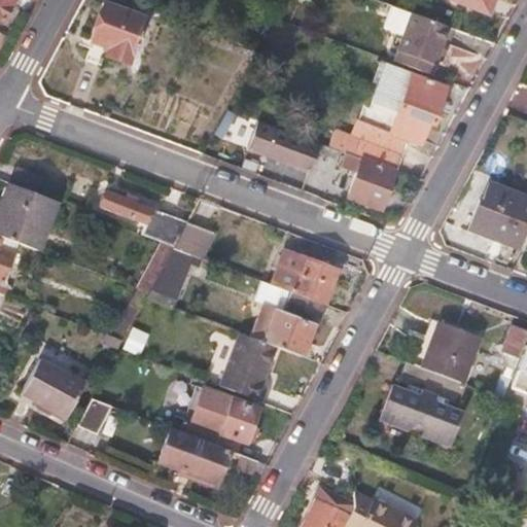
[(0,0),(0,20),(2,22),(12,0),(0,0)]
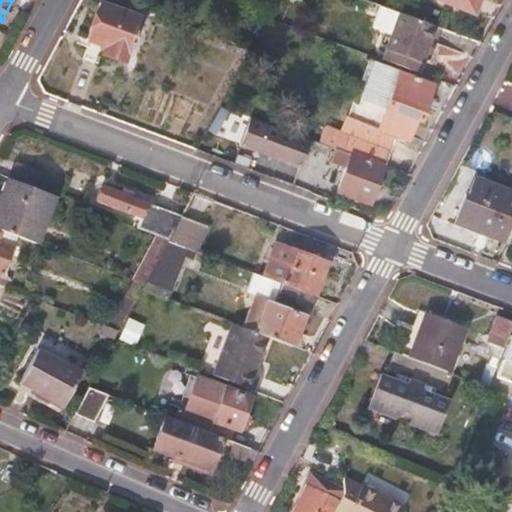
[(441,0),(474,12),(478,0),(441,0)]
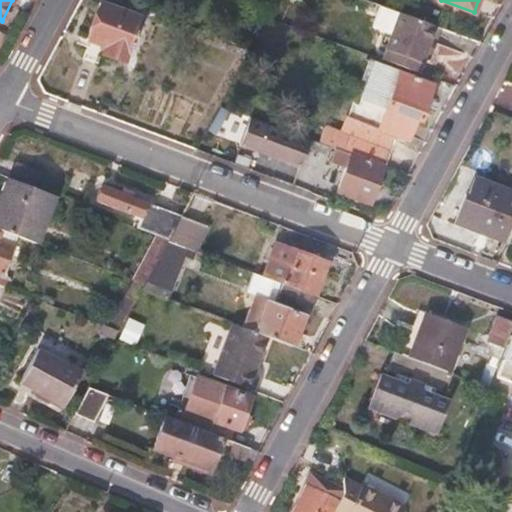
[(103,46),(100,53),(124,62),(140,16),(101,1),(85,39),(103,46)]
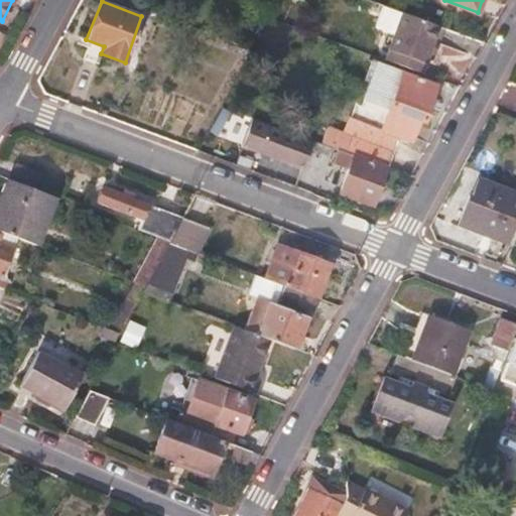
[(438,28),(402,14),(389,48),(425,62),(438,28)]
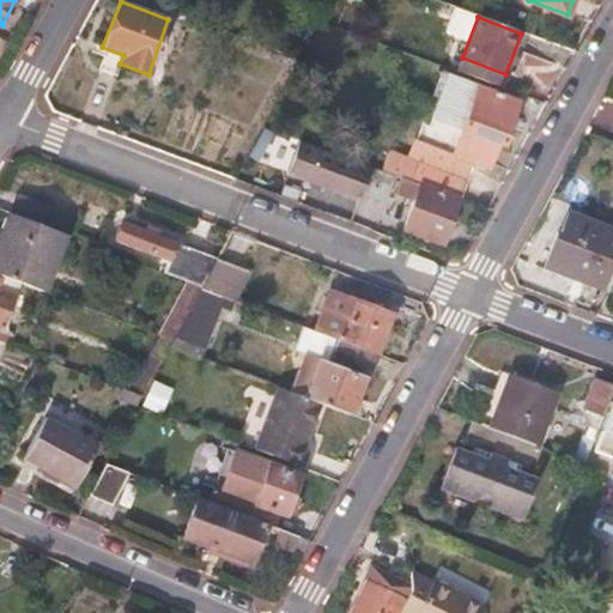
[(501,86),(505,74),(462,58),(457,71),(501,86)]
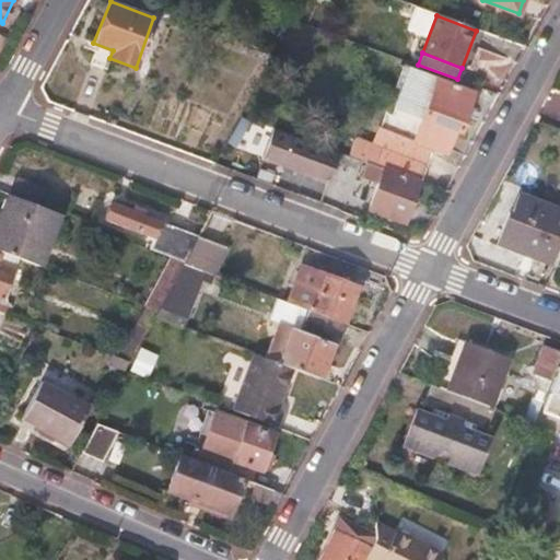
[(457,135),(473,92),(409,69),(395,107),(389,105),(374,143),(357,138),(350,155),(366,161),(419,181),(430,148),(444,153),(452,132),(457,135)]
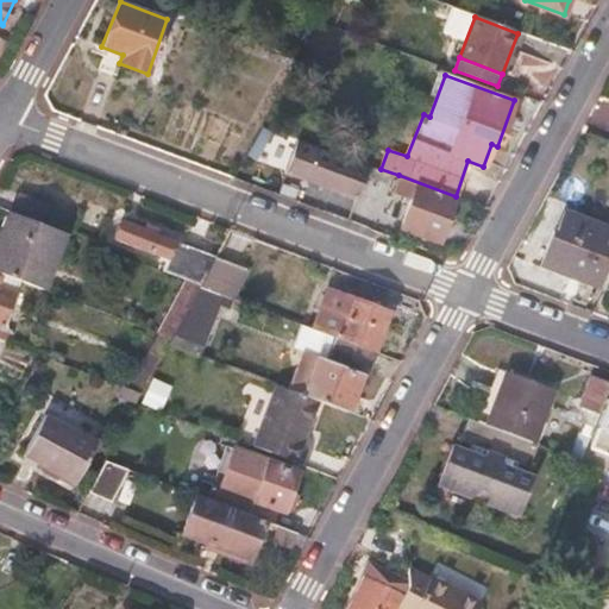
[(263,129),(257,144),(280,152),(286,137),(263,129)]
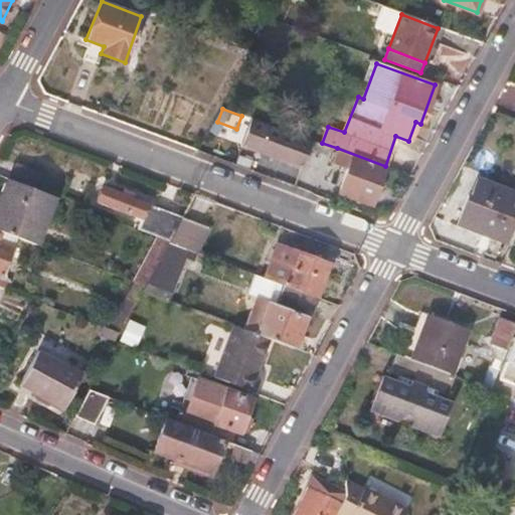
[(370,204),(385,166),(337,148),(333,161),(348,167),(339,193),(370,204)]
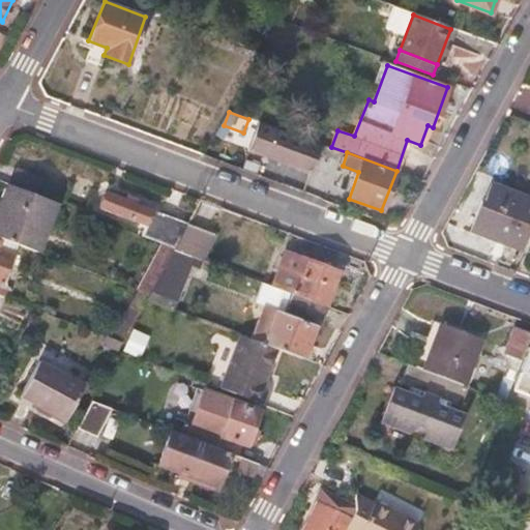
[(37,196),(43,179),(15,168),(8,184),(37,196)]
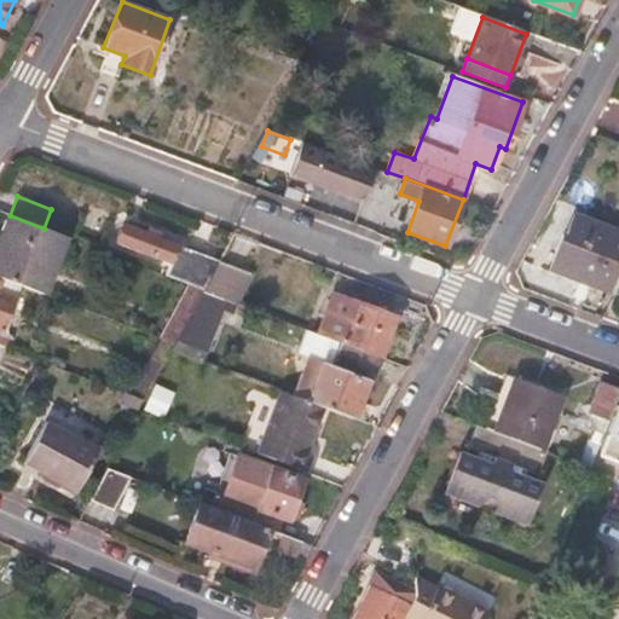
[(611,291),(618,268),(618,229),(572,210),(550,268),(611,291)]
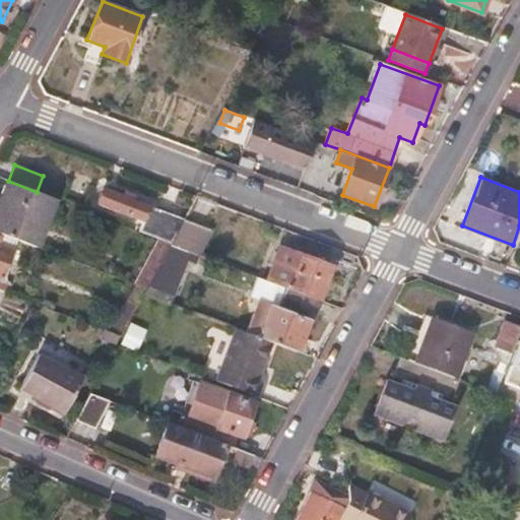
[(38,248),(56,199),(37,192),(8,181),(0,201),(0,233),(22,242),(38,248)]
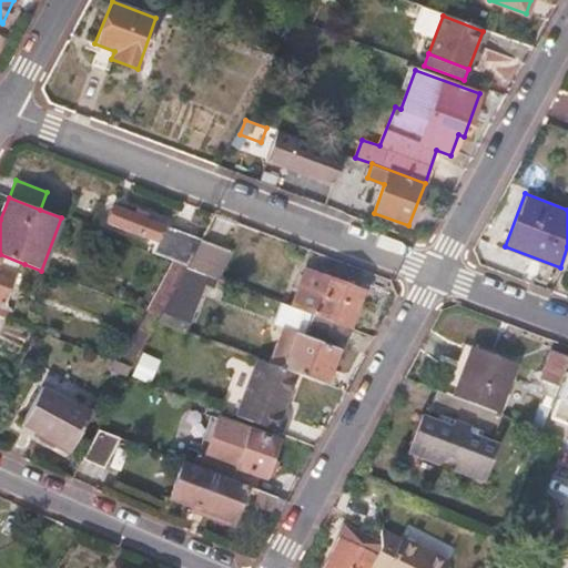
[(188,266),(202,240),(112,206),(105,223),(155,242),(152,252),(173,261),(188,266)]
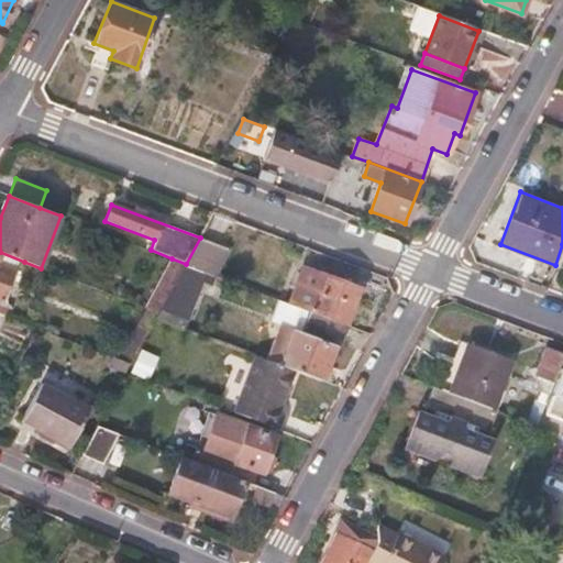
[(217,276),(227,253),(220,250),(222,244),(200,236),(200,238),(186,264),(217,276)]
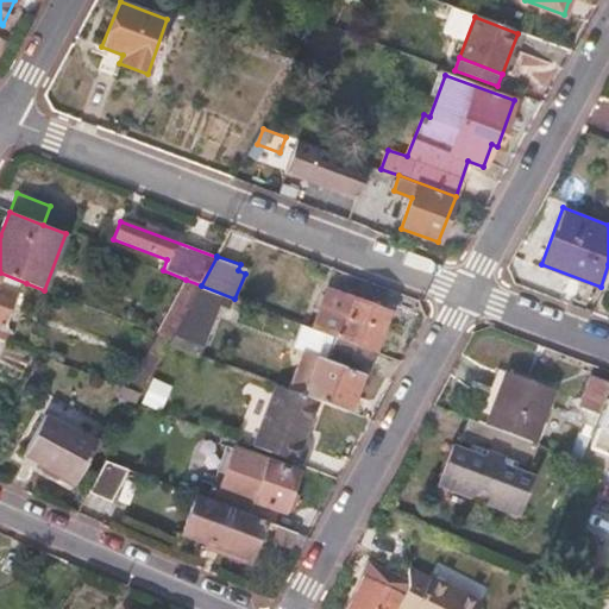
[(0,326),(8,331),(26,283),(0,272),(0,326)]
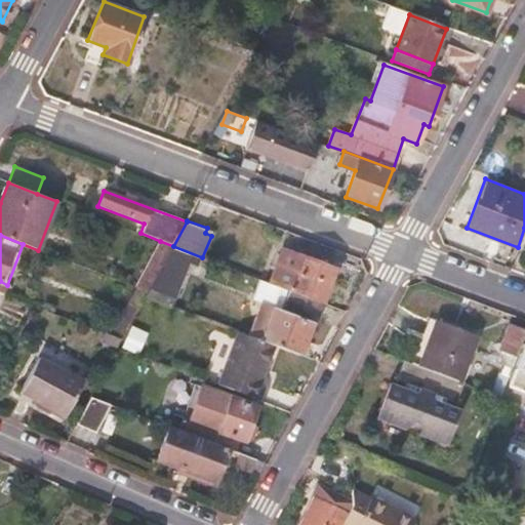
[(148,291),(173,246),(160,241),(135,286),(148,291)]
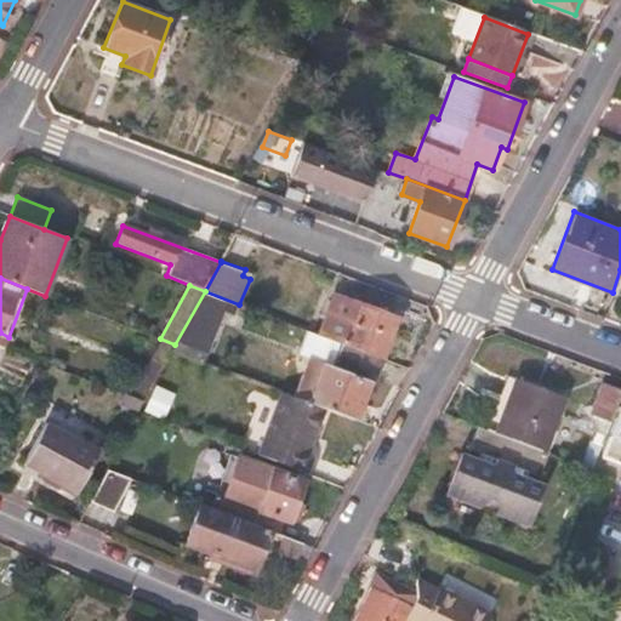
[(205,363),(224,312),(235,317),(239,305),(205,291),(175,345),(172,351),(205,363)]
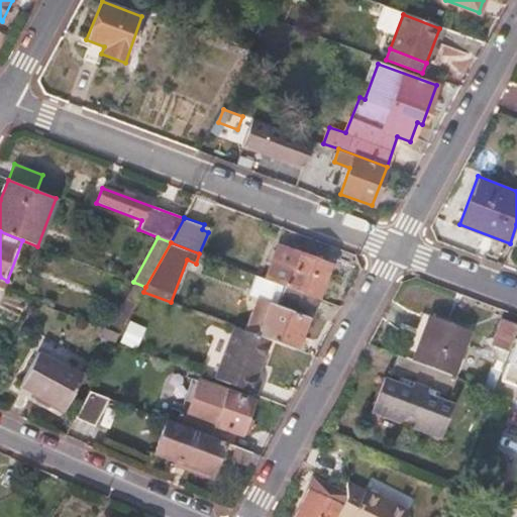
[(318,299),(331,266),(277,244),(265,279),(318,299)]
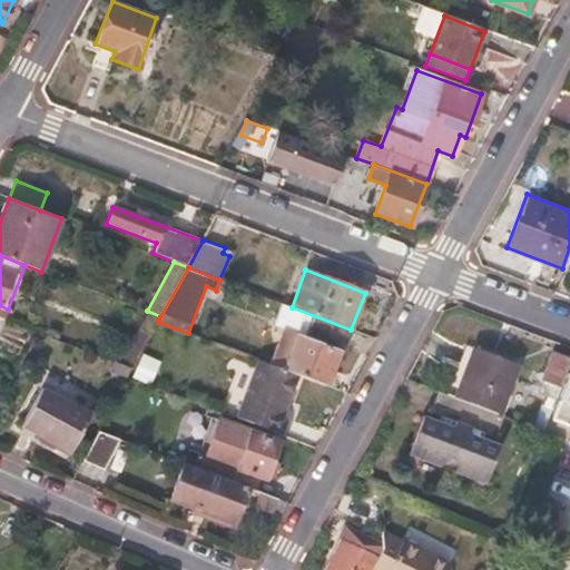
[(133,367),(158,322),(160,316),(147,311),(120,363),(133,367)]
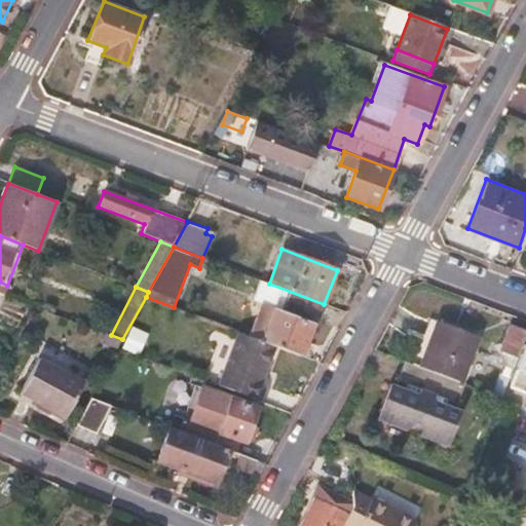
[(301,354),(312,325),(272,309),(260,339),(301,354)]
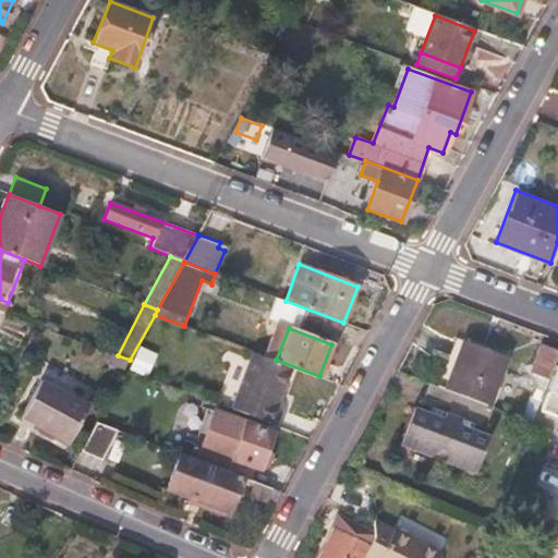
[(487,404),(506,356),(464,340),(445,389),(487,404)]
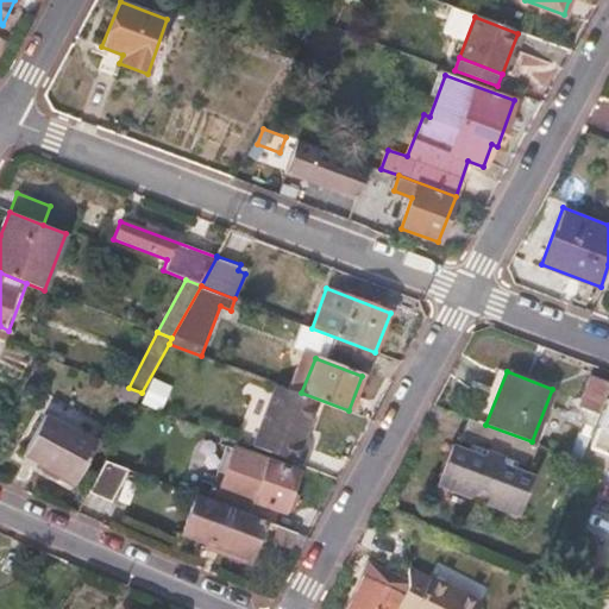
[(589,447),(608,397),(608,384),(589,377),(573,419),(584,424),(579,433),(577,433),(569,456),(583,462),(589,447)]
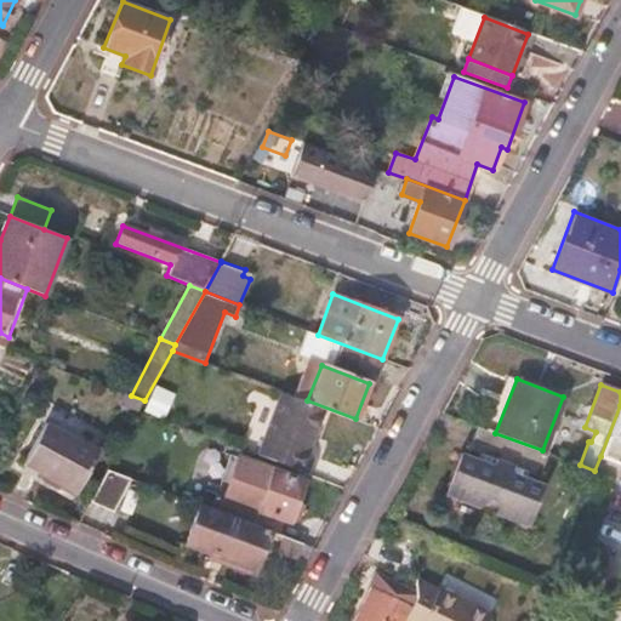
[(620,405),(600,456),(620,465),(620,405)]
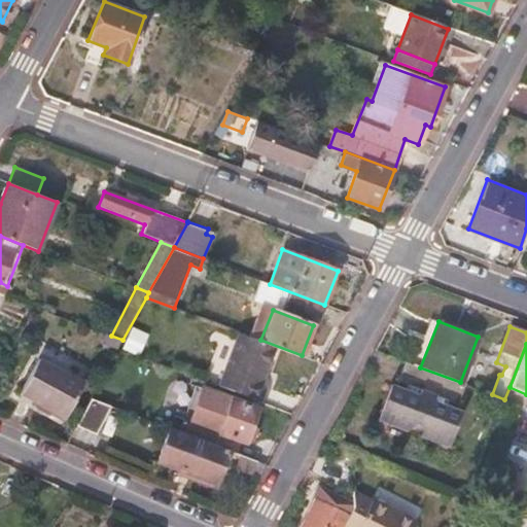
[(38,360),(20,394),(65,418),(82,384),(38,360)]
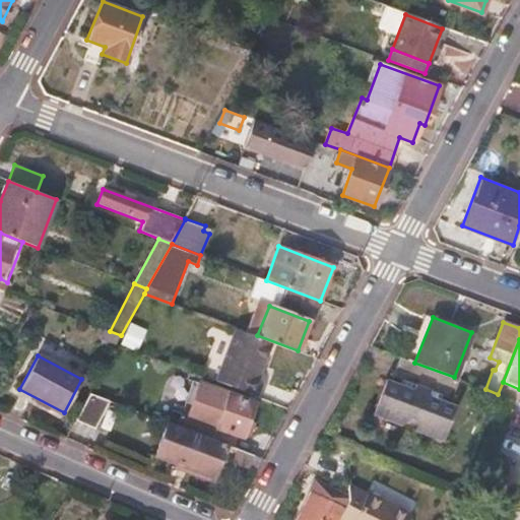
[(414,363),(399,356),(391,376),(400,380),(398,384),(384,379),(373,407),(443,435),(454,406),(440,401),(442,396),(451,399),(458,379),(454,377),(414,363)]
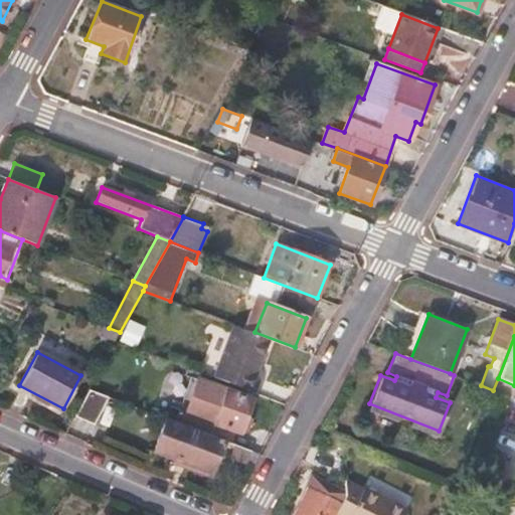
[(201,373),(197,383),(213,389),(217,379),(201,373)]
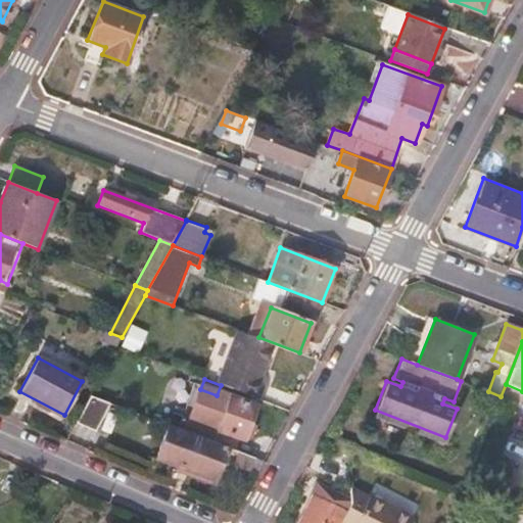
[(76,420),(96,430),(110,401),(89,391),(76,420)]
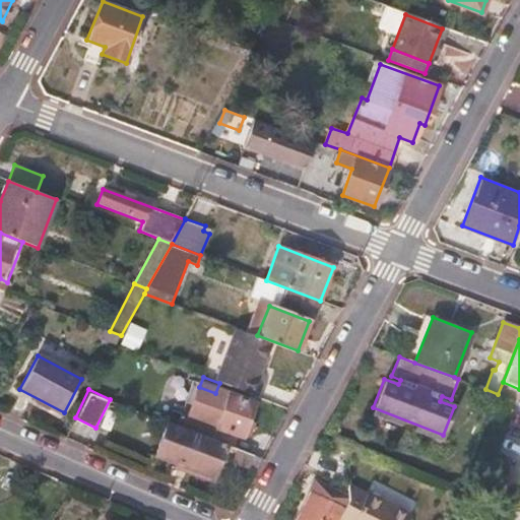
[(228,392),(213,428),(241,438),(254,402),(228,392)]
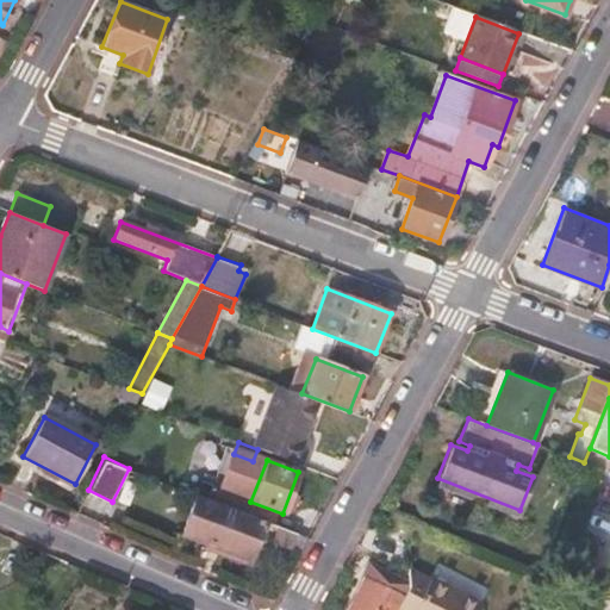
[(520,510),(437,478),(435,485),(517,517),(520,510)]
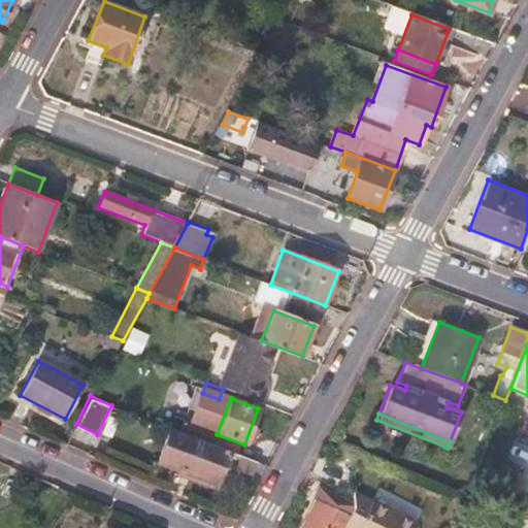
[(189,439),(176,469),(209,482),(221,453),(189,439)]
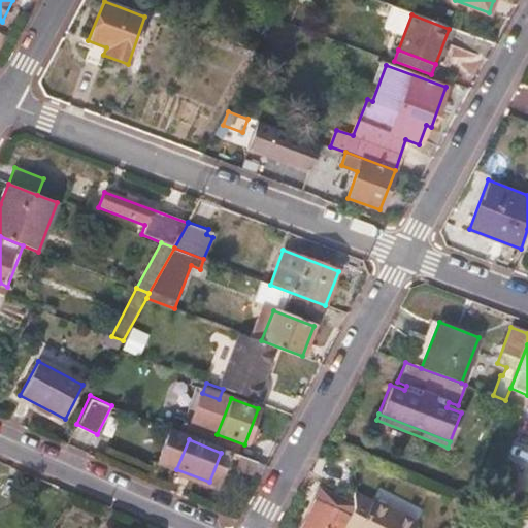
[(351,518),(344,527),(416,527),(419,524),(374,501),(370,508),(352,498),(351,518)]
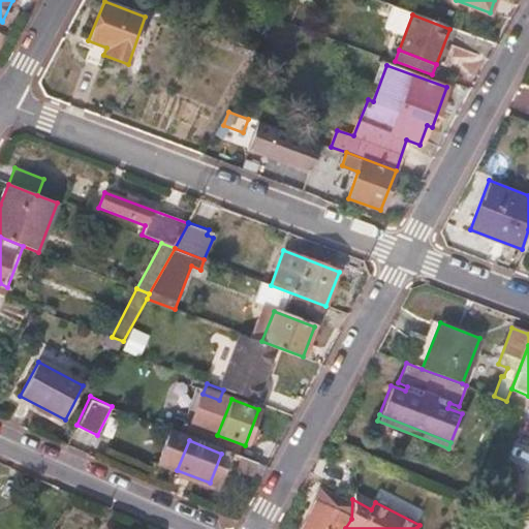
[(345,528),(351,519),(316,502),(302,528),(345,528)]
